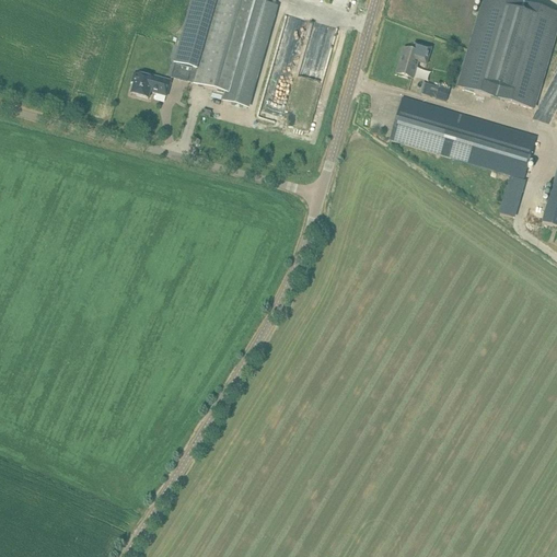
[(178,60),(174,76),(196,81),(229,91),(225,100),(251,106),(279,3),(267,0),(218,0),(200,66),(195,65),(196,64),(178,58),(178,60)]
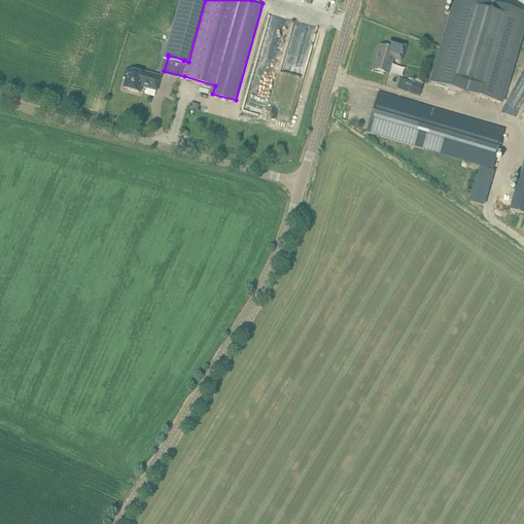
[(306,0),(337,9),(339,0),(306,0)]
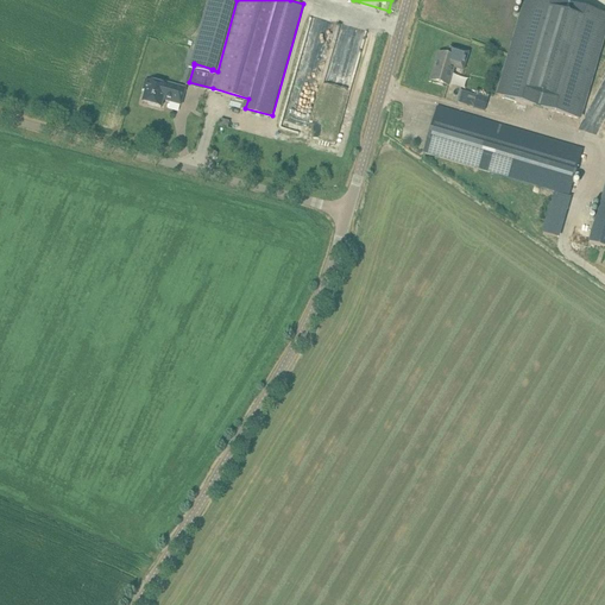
[(604,10),(571,0),(528,0),(502,92),(581,115),(604,36),(604,10)]
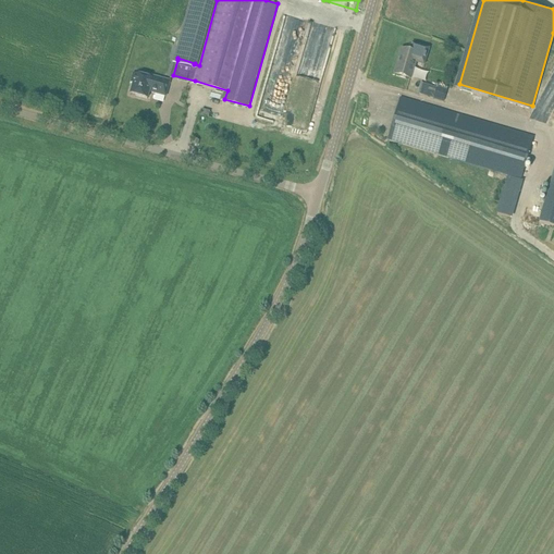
[(397,70),(397,71),(415,75),(420,53),(428,56),(431,45),(416,40),(413,49),(409,48),(409,47),(407,47),(404,47),(399,62),(401,62),(398,70),(397,70)]
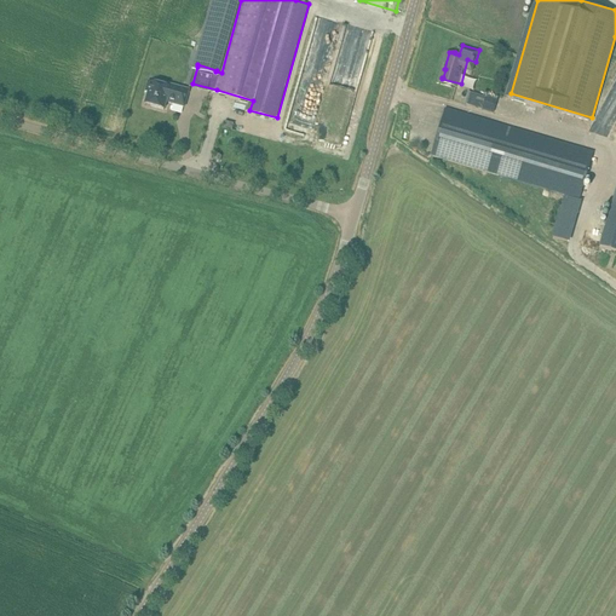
[(151,90),(148,102),(167,107),(170,99),(188,104),(193,87),(172,81),(171,82),(151,78),(149,88),(151,90)]
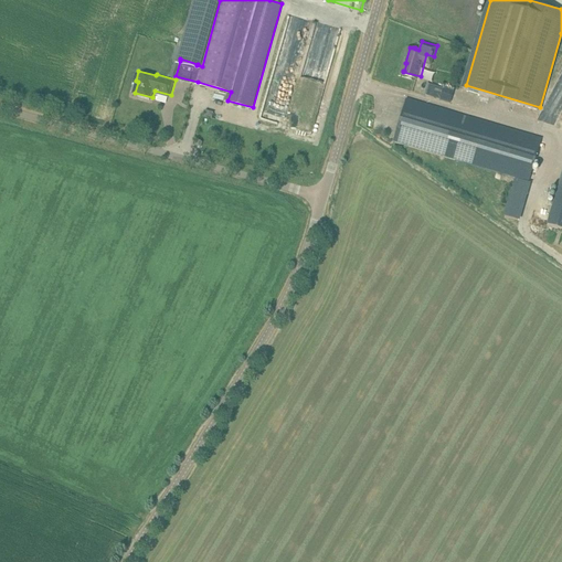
[(427,92),(454,99),(457,87),(431,81),(427,92)]
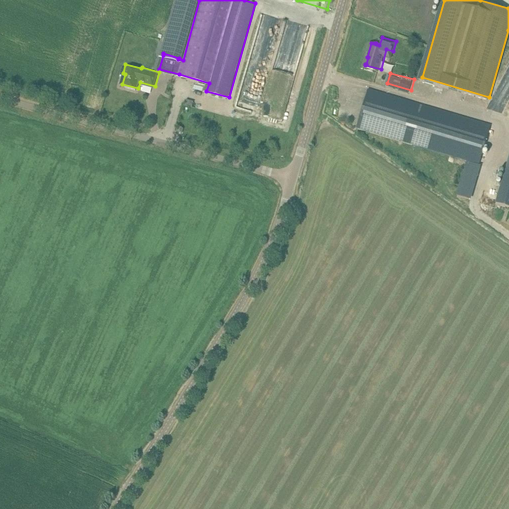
[(359,126),(469,158),(459,193),(473,197),(484,163),(480,161),(491,123),(371,87),(359,126)]
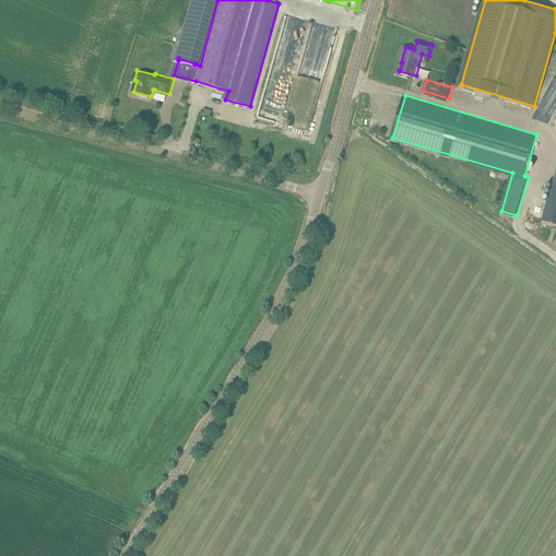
[(555,178),(544,220),(555,222),(555,178)]
